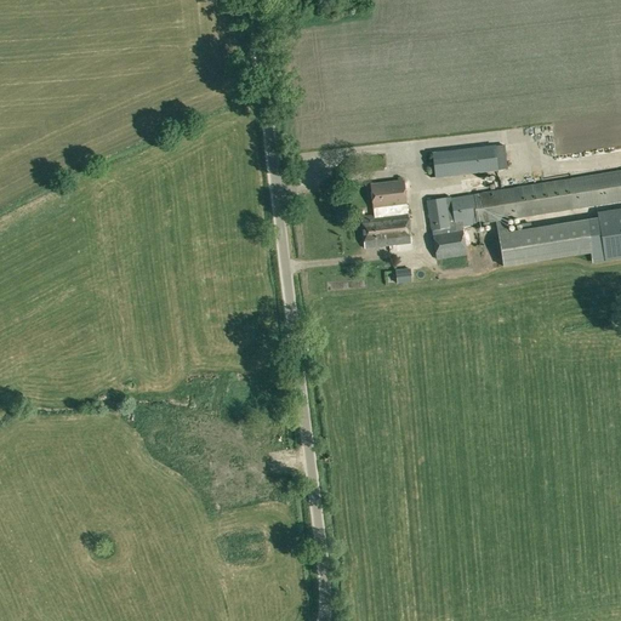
[(432,152),(436,178),(499,171),(496,146),(432,152)]
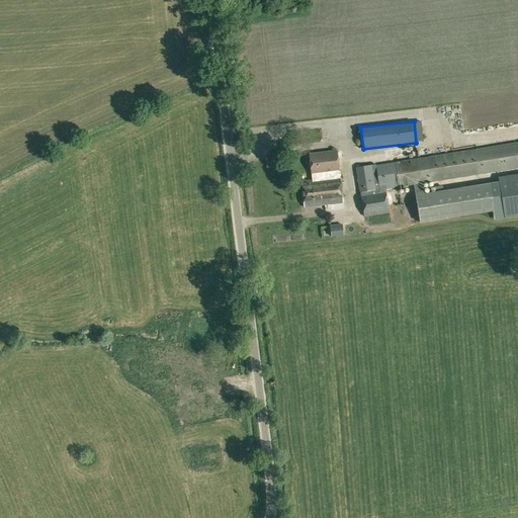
[(517,142),(356,167),(361,197),(386,193),(385,188),(414,184),(420,222),(493,211),(488,184),(424,194),(422,183),(517,168),(517,142)]
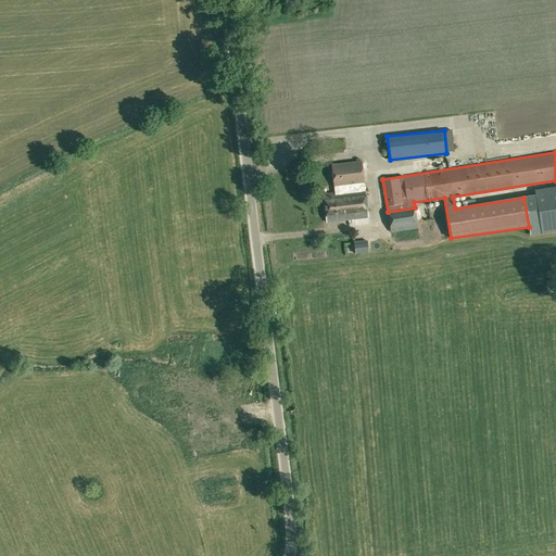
[(331,165),(333,186),(364,182),(362,162),(331,165)]
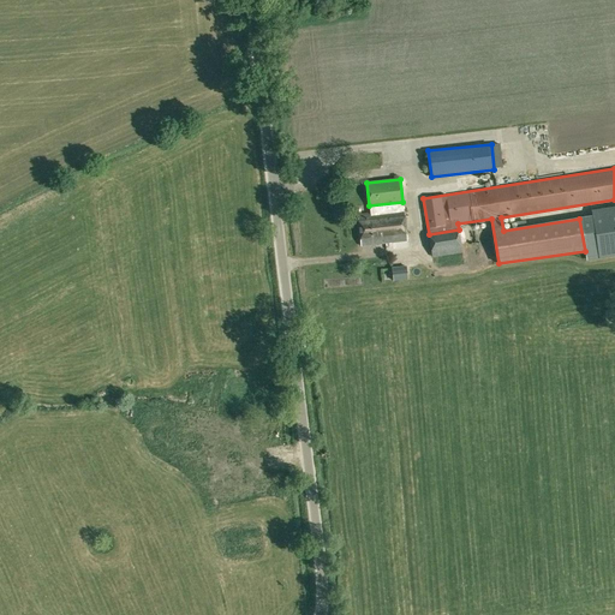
[(407,242),(404,209),(358,215),(360,246),(407,242)]
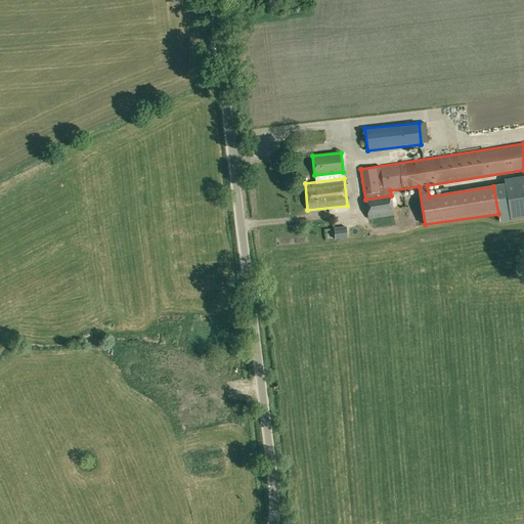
[(394,215),(393,198),(368,200),(369,216),(394,215)]
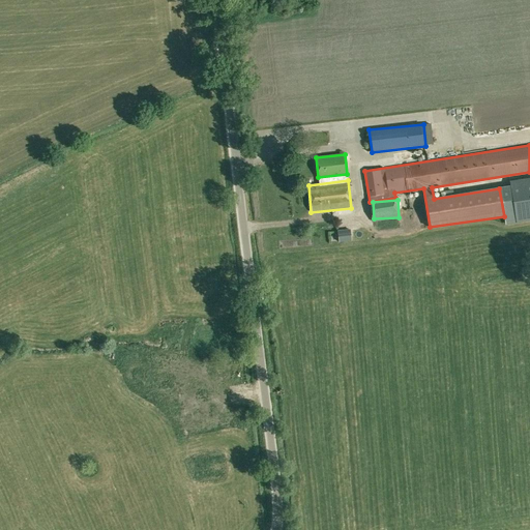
[(337,231),(339,242),(351,240),(350,229),(337,231)]
